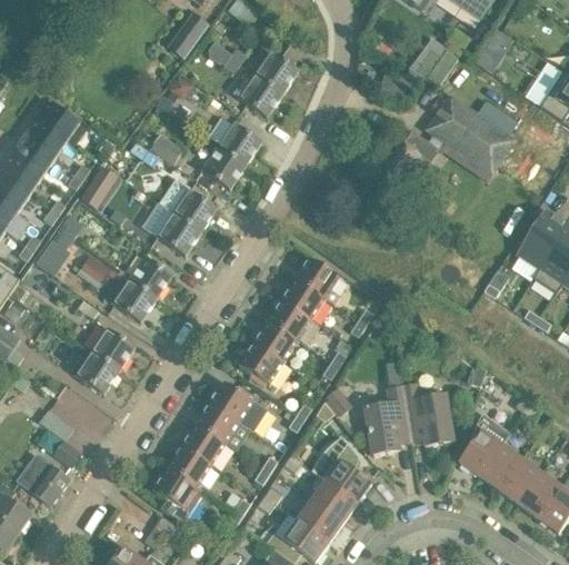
[(236,0),(228,11),(249,28),(262,10),(249,0),(236,0)]
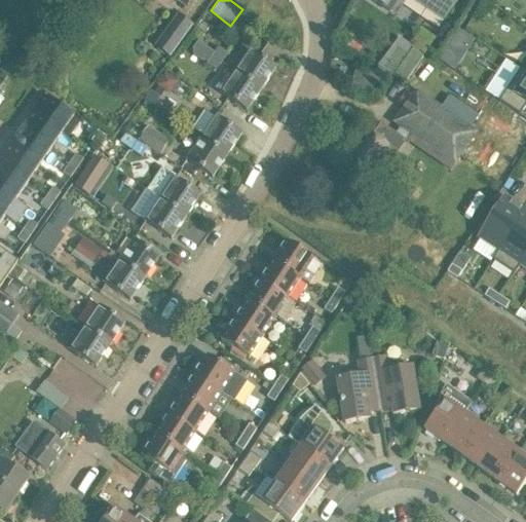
[(375,0),(389,9),(396,0),(418,0),(444,17),(455,0),(375,0)]
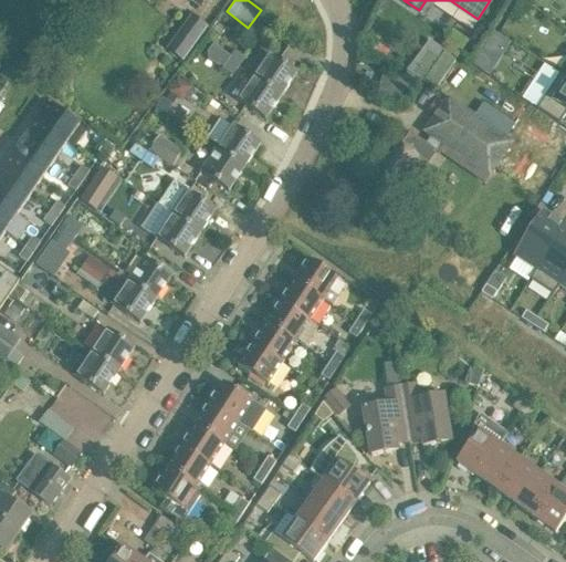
[(166,45),(184,58),(209,23),(191,11),(166,45)]
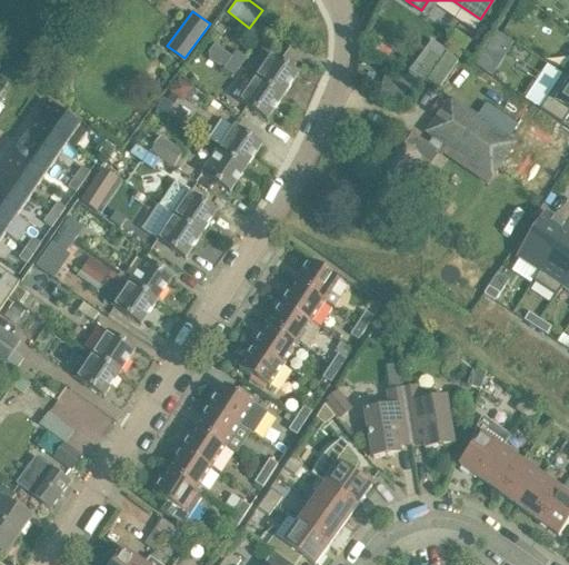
[(422,33),(402,62),(426,80),(447,51),(422,33)]
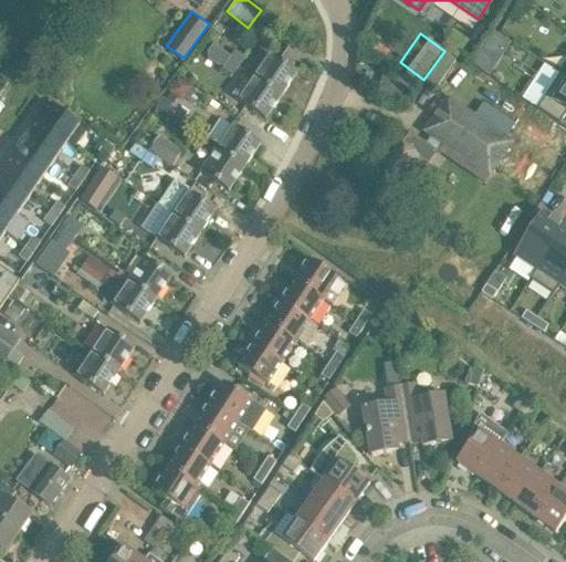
[(224,61),(231,52),(215,41),(209,49),(210,55),(219,62),(224,61)]
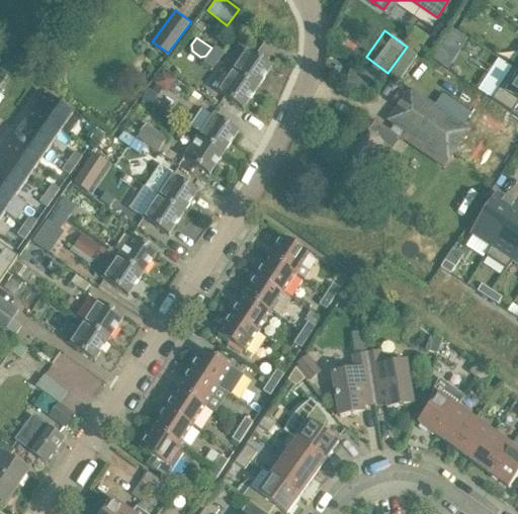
[(440,41),(430,56),(446,67),(455,53),(440,41)]
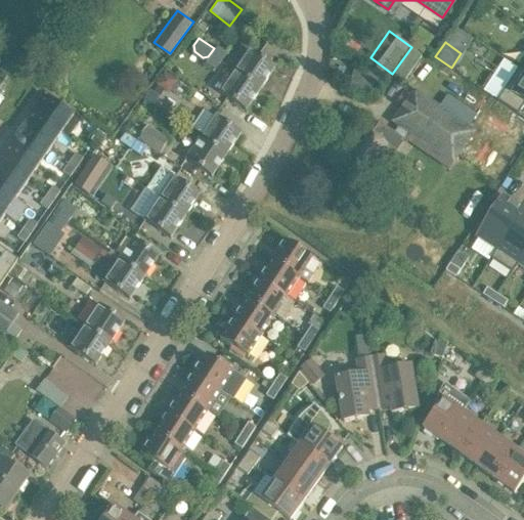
[(206,60),(216,68),(227,51),(217,44),(214,48),(208,56),(206,60)]
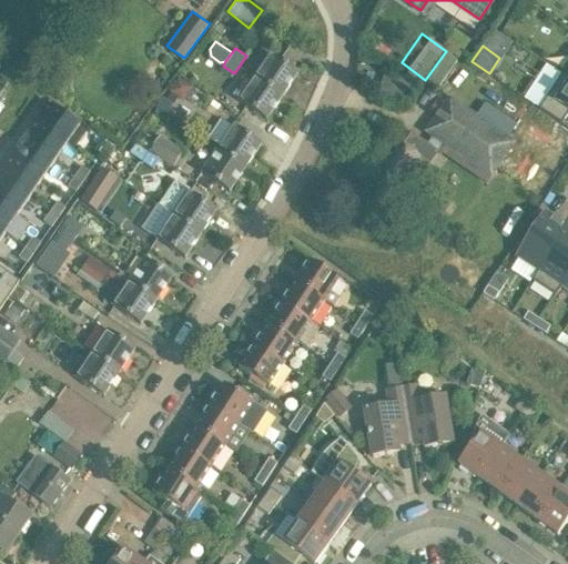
[(254,74),(282,93),(297,69),(270,50),(254,74)]
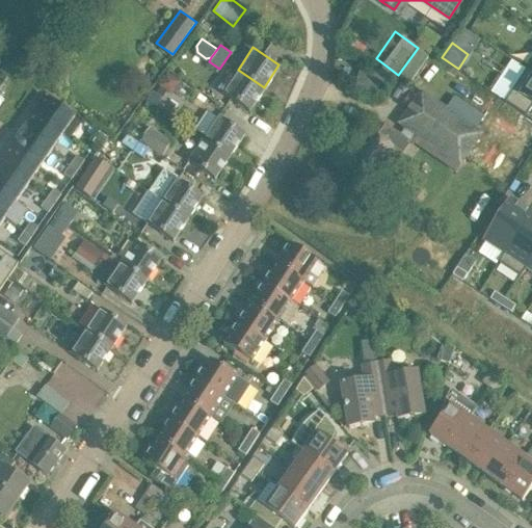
[(531,71),(526,67),(504,99),(525,112),(525,113),(531,102),(531,71)]
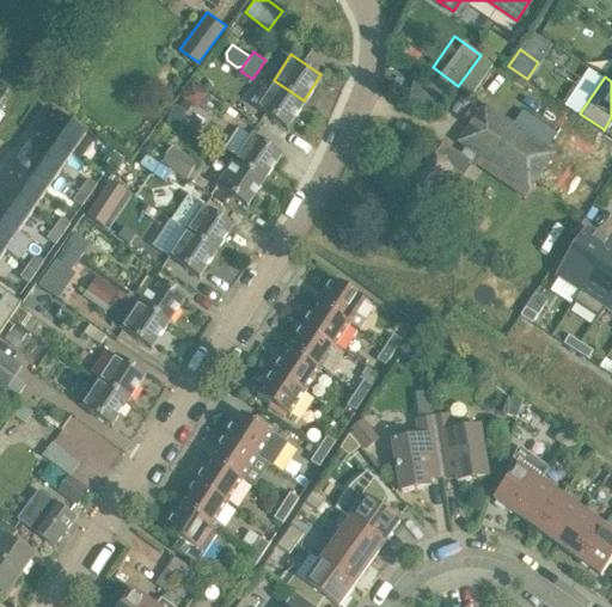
[(286,126),(304,100),(274,80),(256,106),(286,126)]
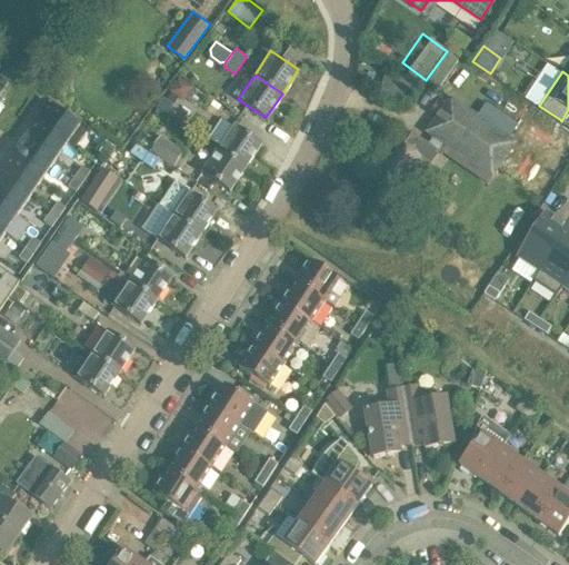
[(179,76),(169,90),(183,99),(193,85),(179,76)]
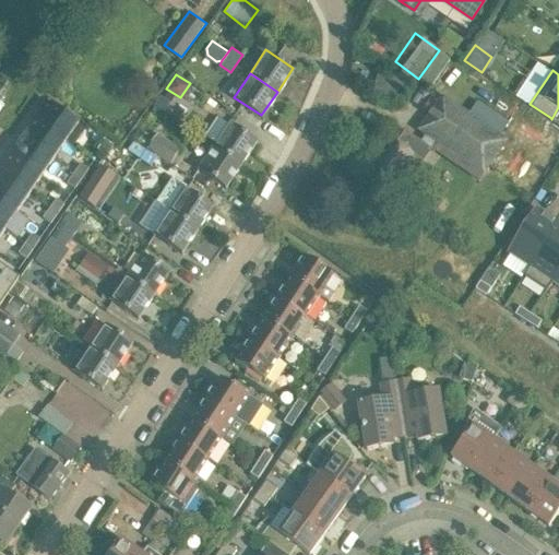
[(171,101),(159,93),(153,105),(164,111),(171,101)]
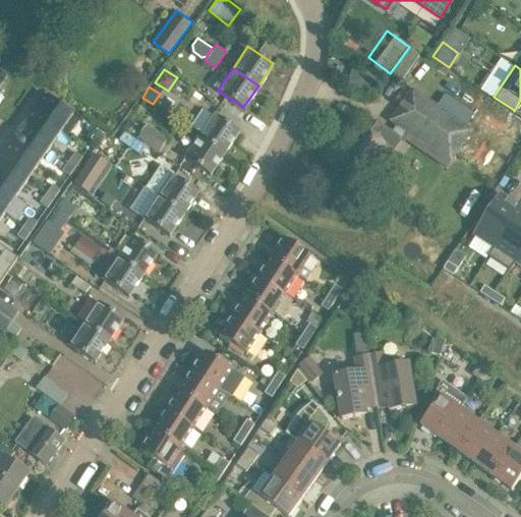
[(43,91),(31,108),(61,129),(73,112),(43,91)]
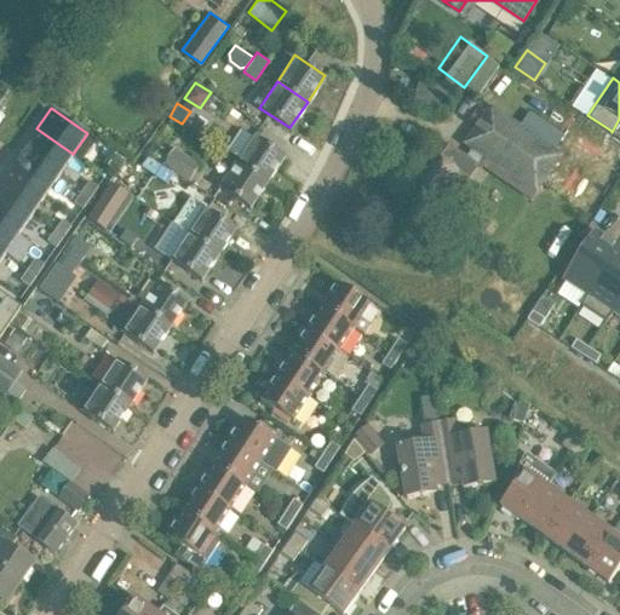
[(534,184),(555,154),(491,110),(470,141),(534,184)]
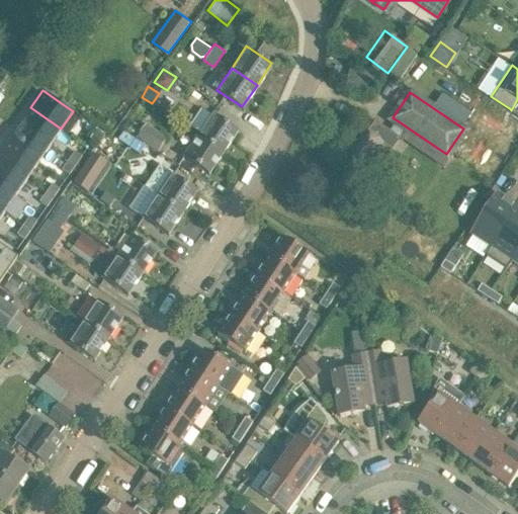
[(201,105),(188,124),(198,132),(197,133),(223,150),(238,129),(212,111),(211,112),(201,105)]
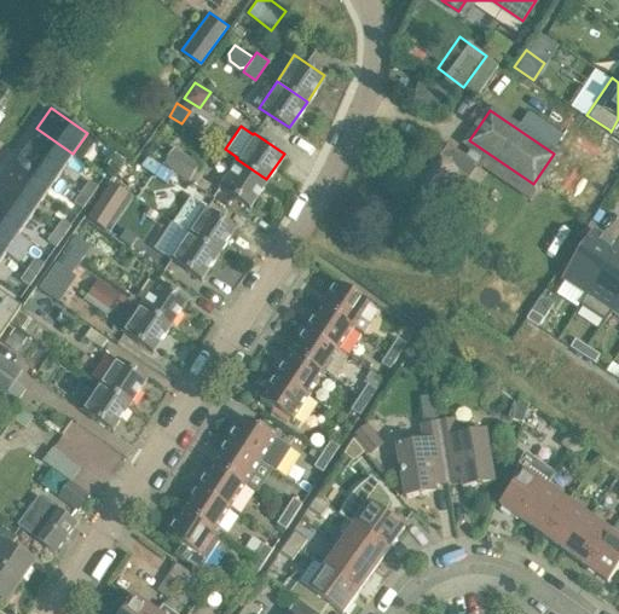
[(36,128),(23,148),(59,173),(73,154),(36,128)]
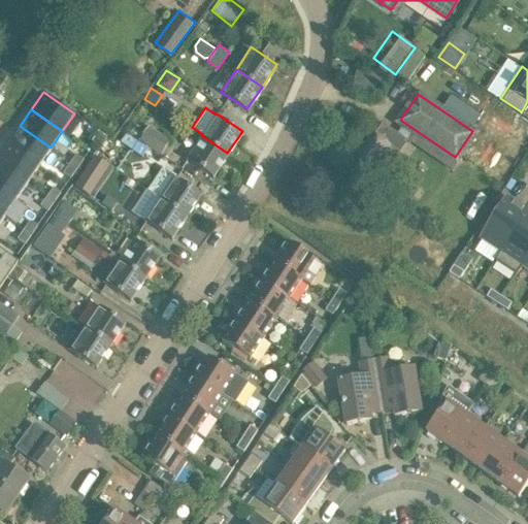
[(372,168),(373,166),(385,173),(408,138),(382,121),(373,132),(372,131),(355,156),(372,168)]
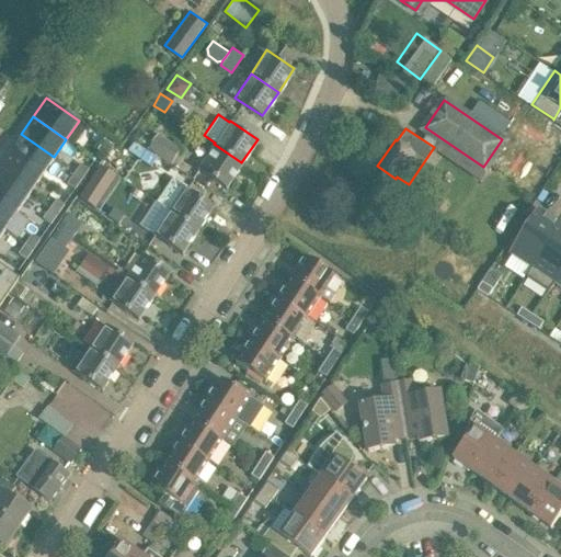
[(158,132),(147,147),(170,162),(181,147),(158,132)]
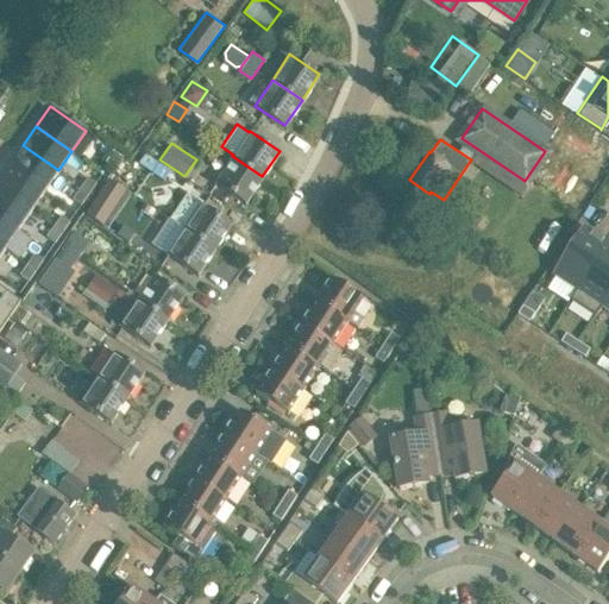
[(23,145),(10,165),(45,189),(58,170),(23,145)]
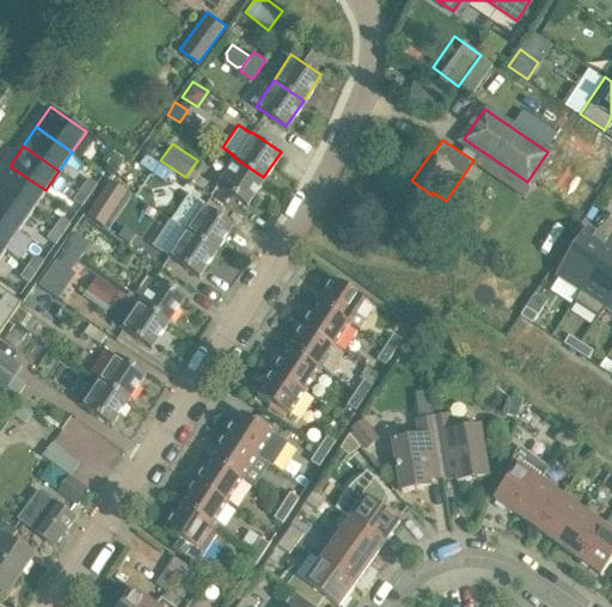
[(114,149),(106,160),(115,166),(123,155),(114,149)]
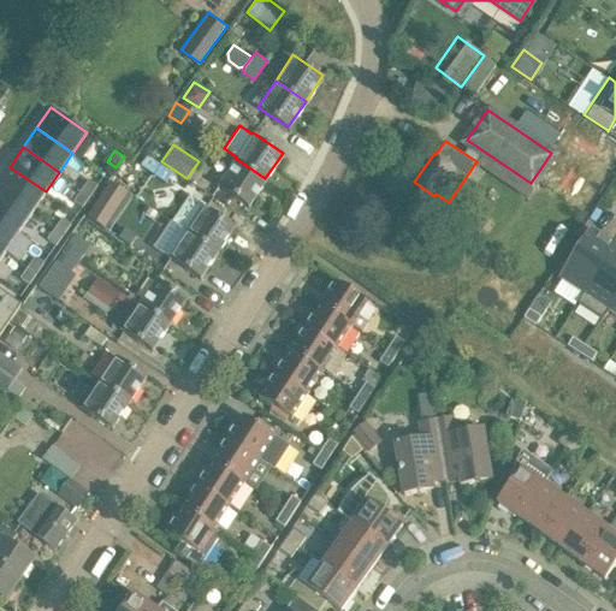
[(235,158),(218,184),(248,205),(265,178),(235,158)]
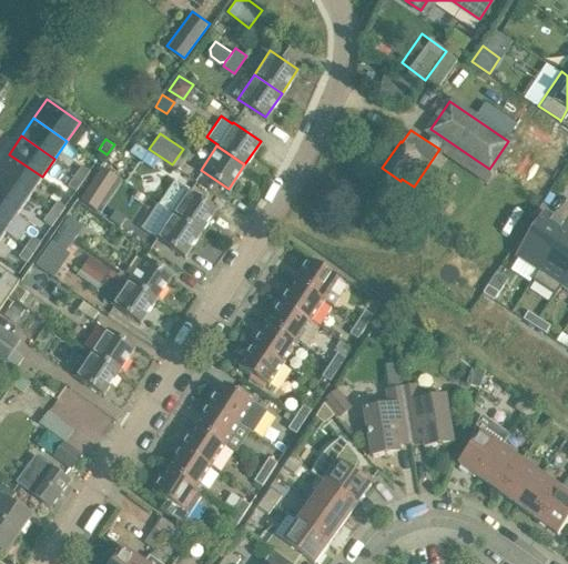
[(142,159),(154,167),(160,158),(149,150),(142,159)]
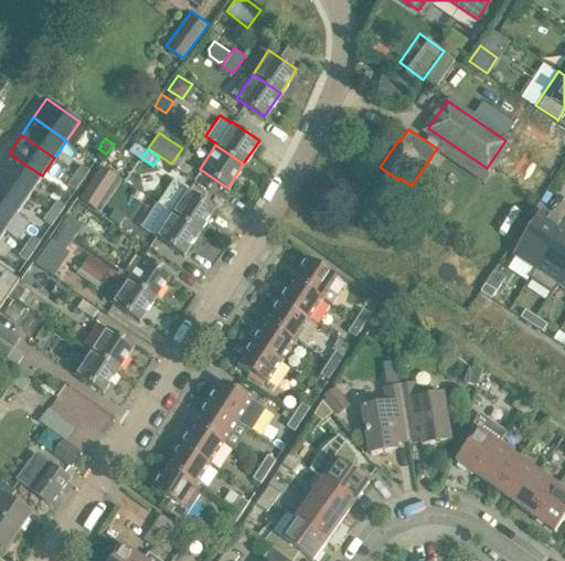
[(9,154),(0,166),(0,172),(30,193),(42,176),(9,154)]
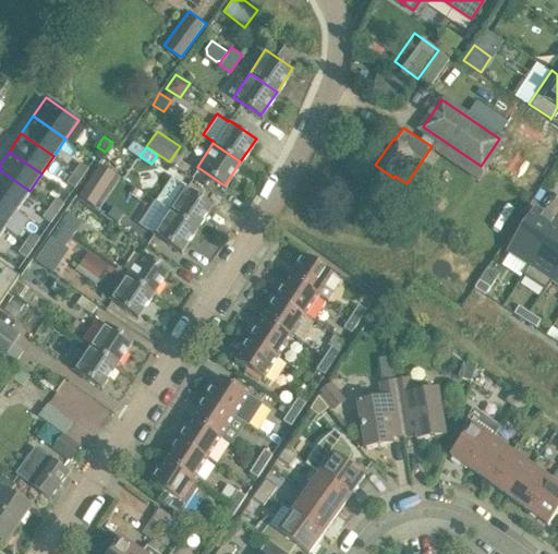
[(80,160),(73,170),(82,176),(88,166),(80,160)]
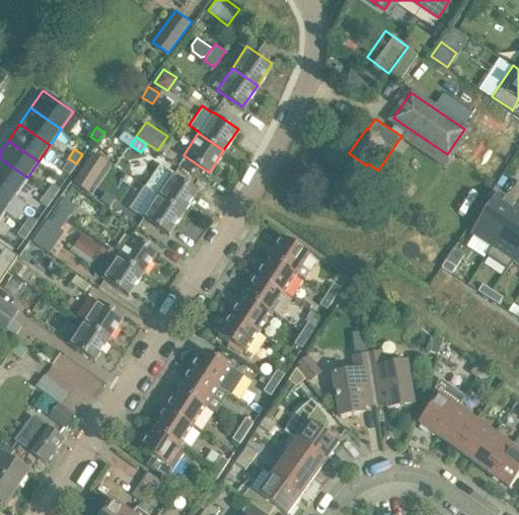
[(93,151),(74,180),(87,190),(106,160),(93,151)]
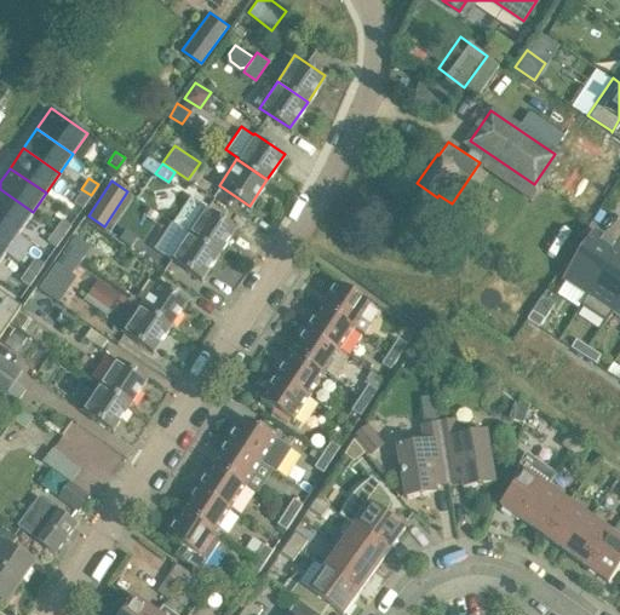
[(0,189),(0,218),(19,231),(33,212),(0,189)]
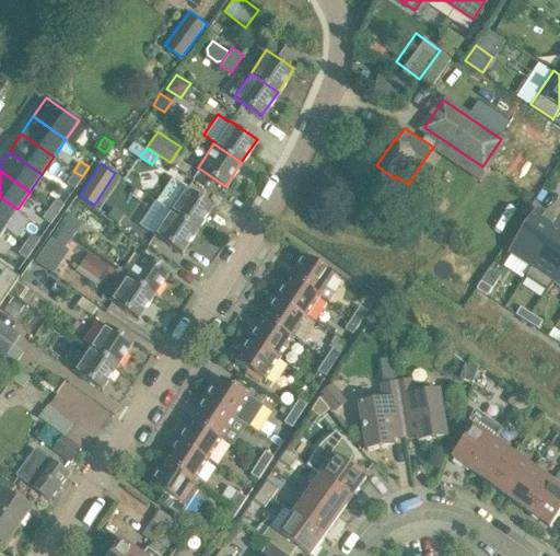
[(73,171),(67,181),(76,186),(82,176),(73,171)]
